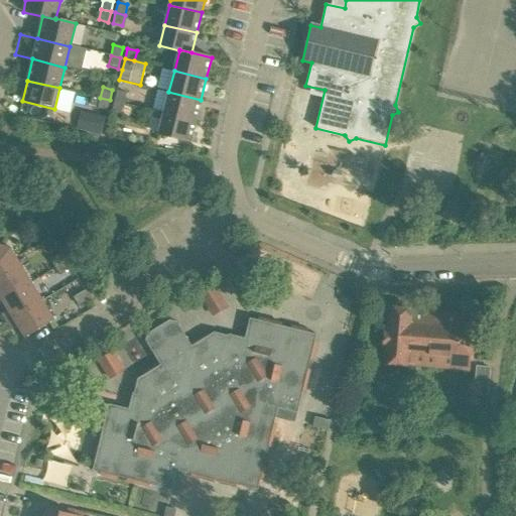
[(114,101),(124,103),(126,93),(117,91),(114,101)]
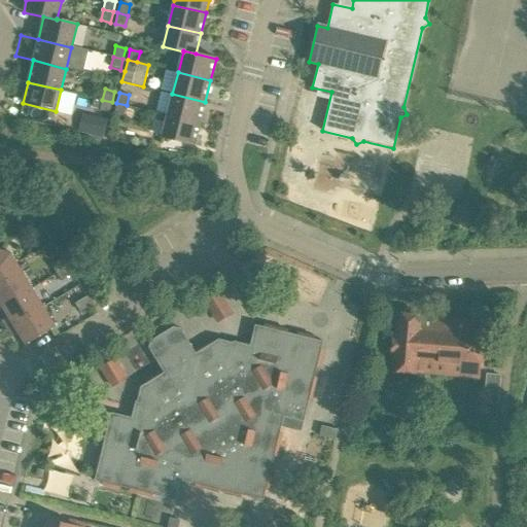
[(205,102),(172,94),(167,115),(200,124),(205,102)]
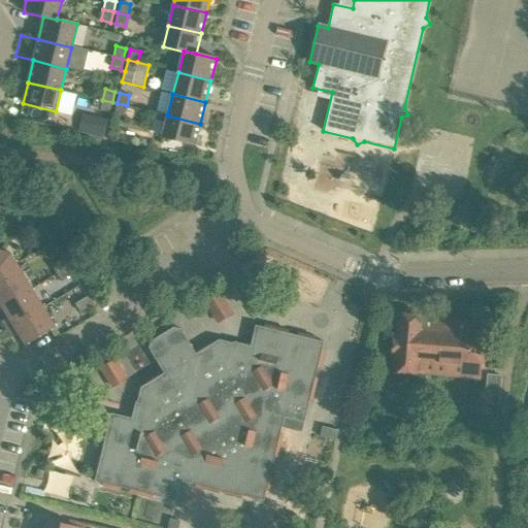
[(112,102),(102,100),(100,110),(109,113),(112,102)]
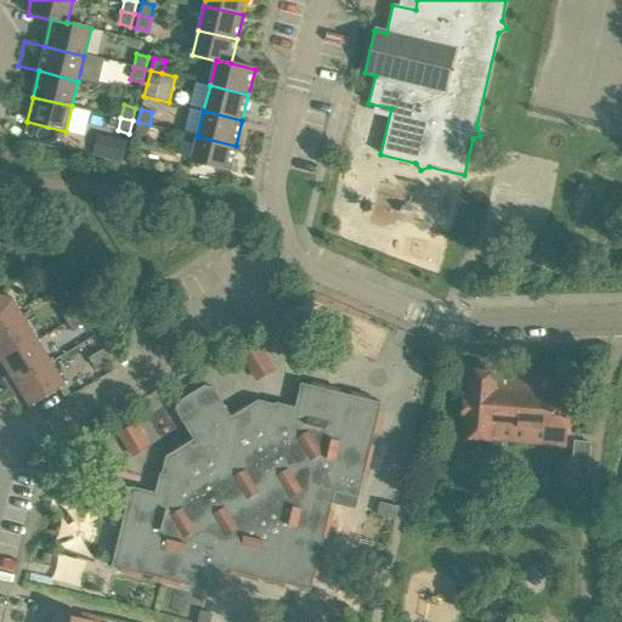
[(150,124),(137,122),(135,135),(146,137),(150,124)]
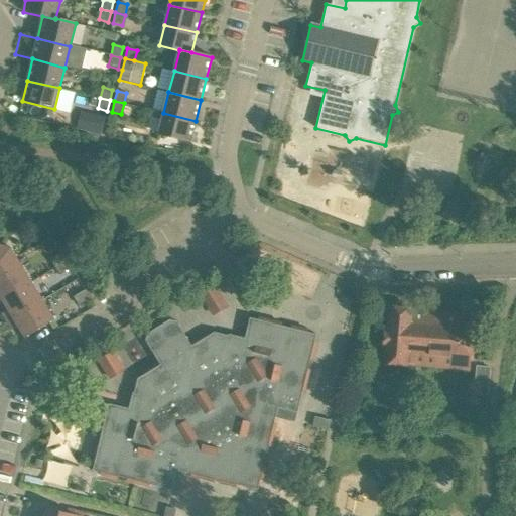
[(81,111),(77,126),(76,129),(100,135),(101,131),(104,117),(81,111)]
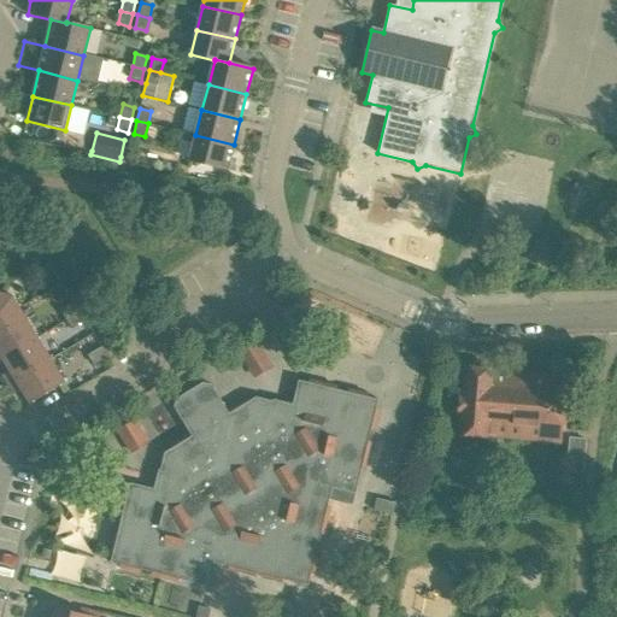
[(234,145),(195,135),(189,162),(228,171),(234,145)]
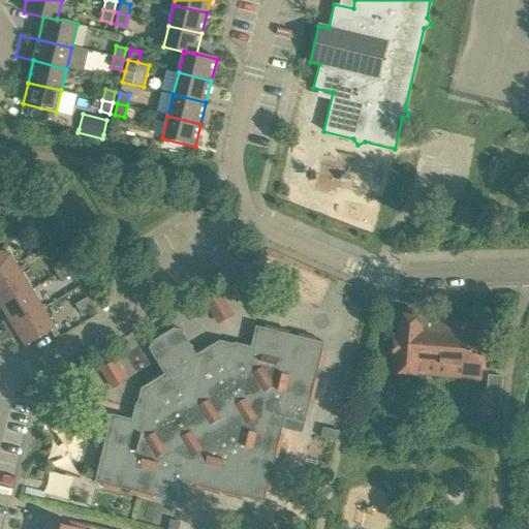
[(0,305),(2,308),(32,289),(10,254),(0,251),(0,305)]
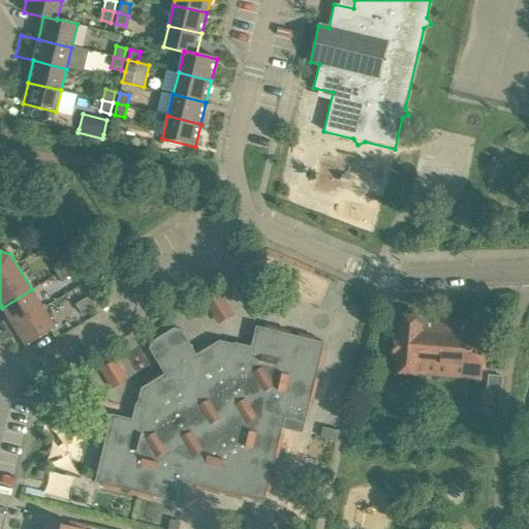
[(56,274),(68,267),(64,258),(52,267),(56,274)]
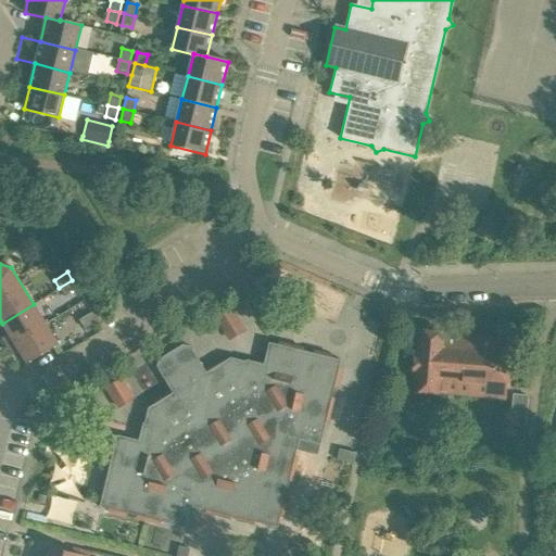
[(77,289),(72,280),(59,288),(64,297),(77,289)]
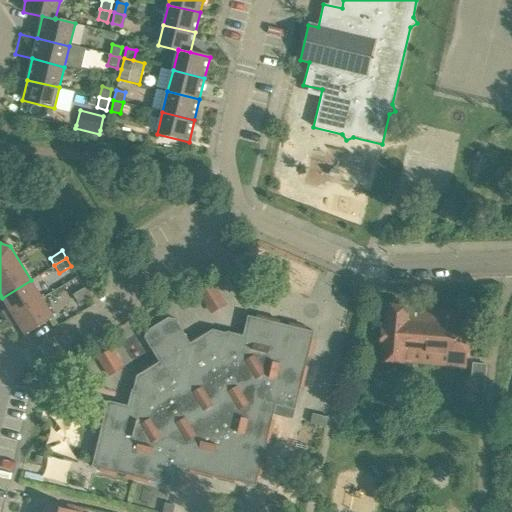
[(31,280),(2,298),(8,308),(2,312),(7,320),(42,298),(31,280)]
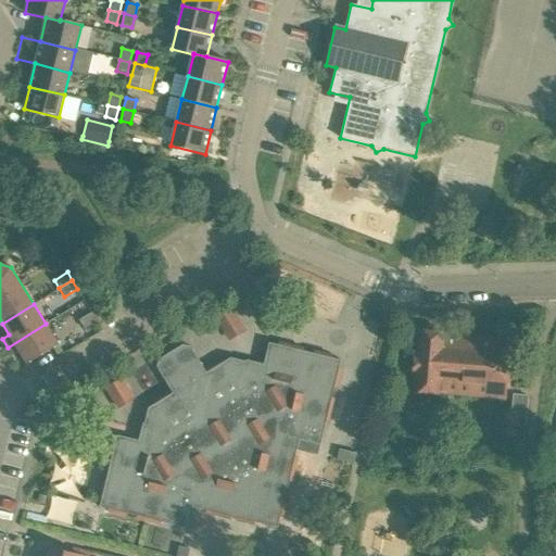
[(231,310),(215,320),(228,340),(244,329),(231,310)]
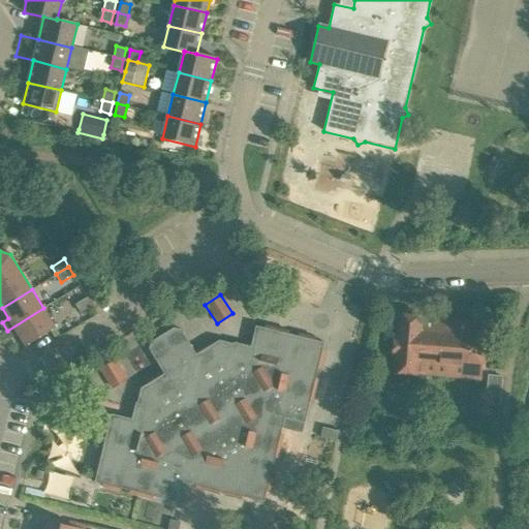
[(88,298),(74,305),(80,313),(92,306),(88,298)]
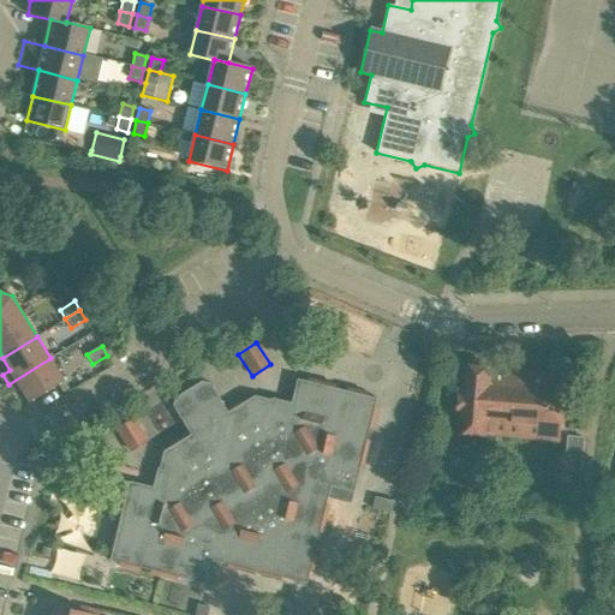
[(51,358),(9,384),(15,393),(22,389),(30,402),(65,381),(51,358)]
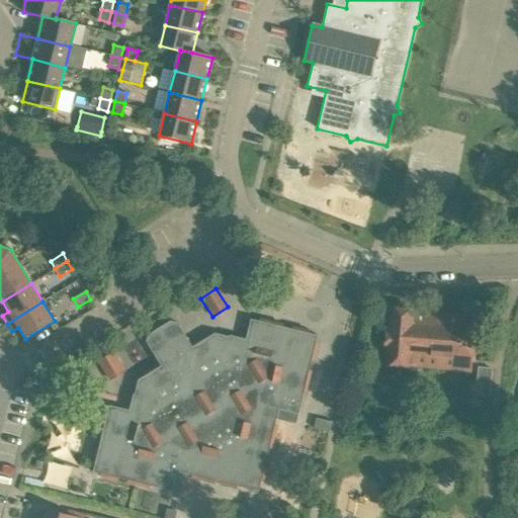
[(413,310),(391,308),(384,365),(409,368),(409,366),(470,371),(475,317),(413,312),(413,310)]
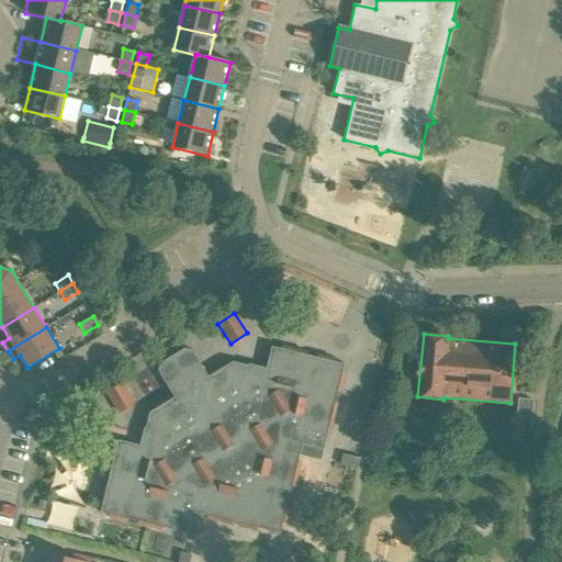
[(176,396),(173,397),(150,412),(146,429),(153,439),(142,446),(119,440),(101,512),(186,534),(191,512),(281,534),(303,445),(324,450),(345,363),(271,346),(267,368),(255,374),(249,366),(234,361),(209,377),(208,377),(204,393),(191,401),(176,396)]
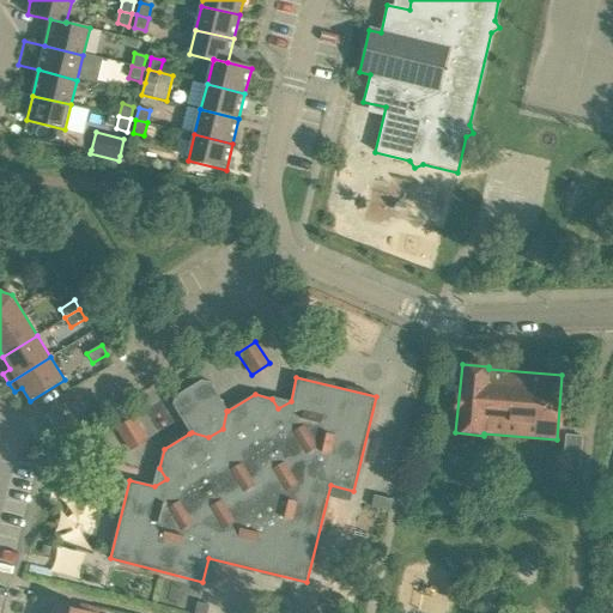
[(226,411),(228,411),(211,381),(202,380),(175,395),(174,405),(189,434),(192,432),(208,437),(223,429),(226,411)]
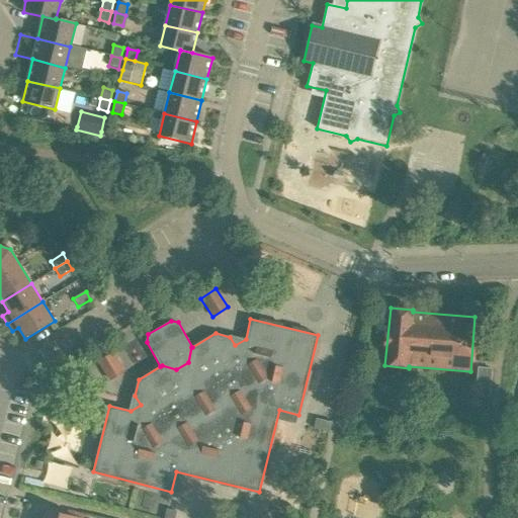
[(111,351),(97,360),(108,380),(123,372),(111,351)]
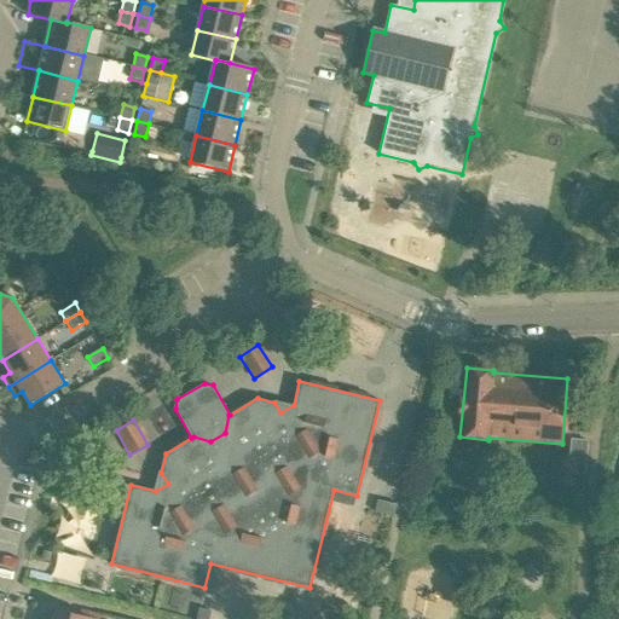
[(585,439),(573,438),(570,470),(582,472),(585,439)]
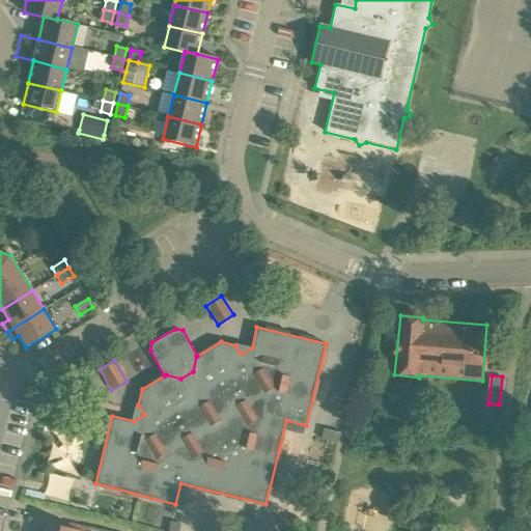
[(326,429),(324,439),(338,443),(340,432),(326,429)]
